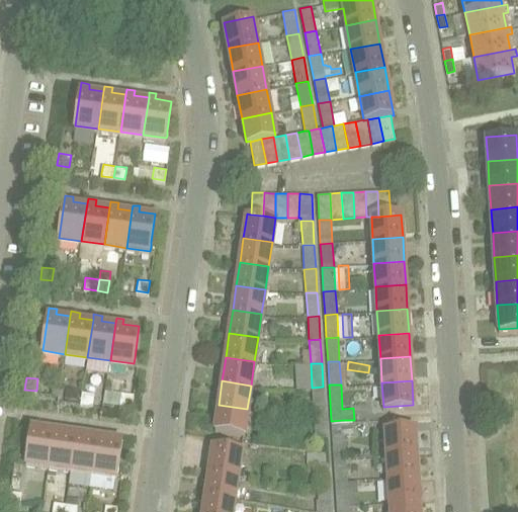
[(66,386),(65,396),(76,398),(78,388),(66,386)]
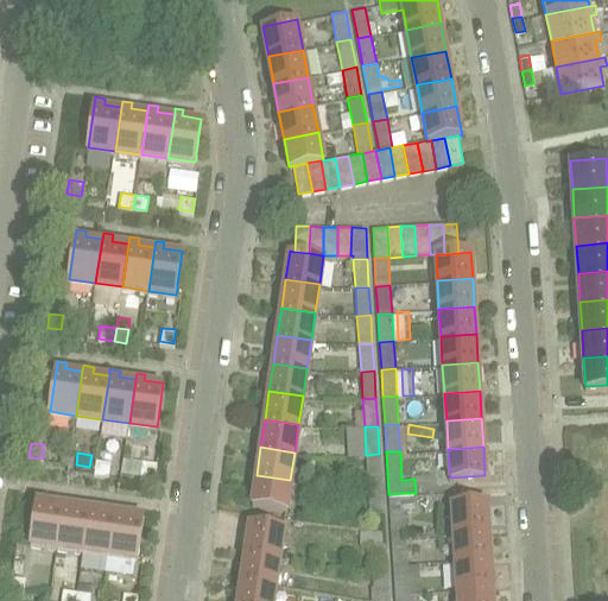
[(368,482),(381,481),(379,454),(366,455),(368,482)]
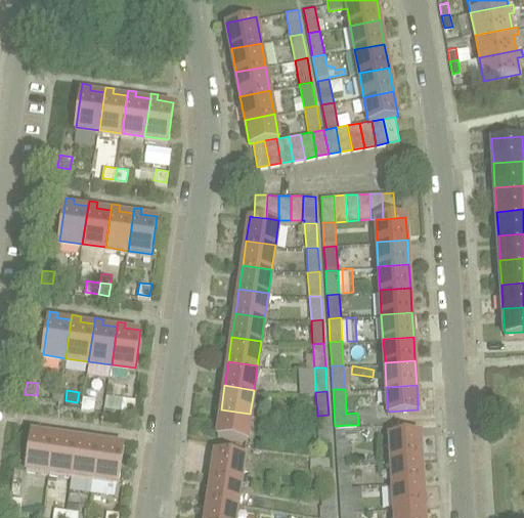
[(93,408),(94,403),(95,397),(83,395),(81,407),(93,408)]
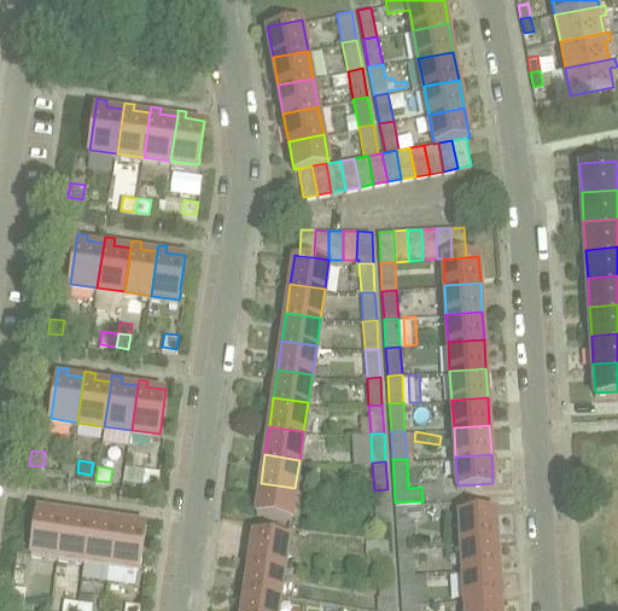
[(159,469),(145,467),(143,481),(157,483),(159,469)]
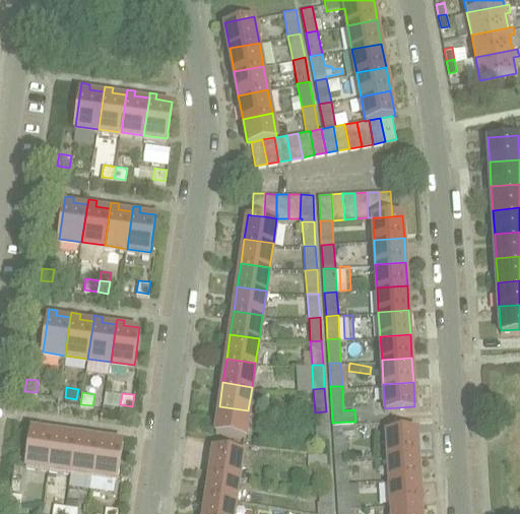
[(245,435),(248,410),(219,406),(215,431),(245,435)]
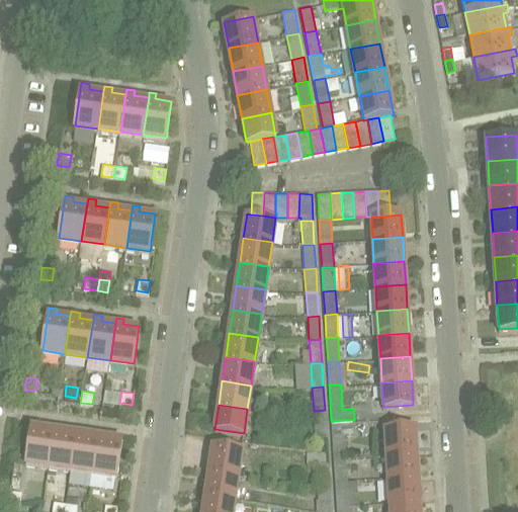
[(325,410),(314,411),(315,435),(327,434),(325,410)]
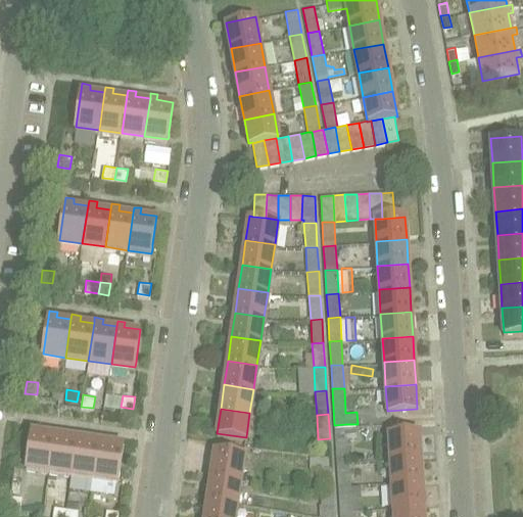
[(522,420),(517,420),(513,451),(522,452),(522,420)]
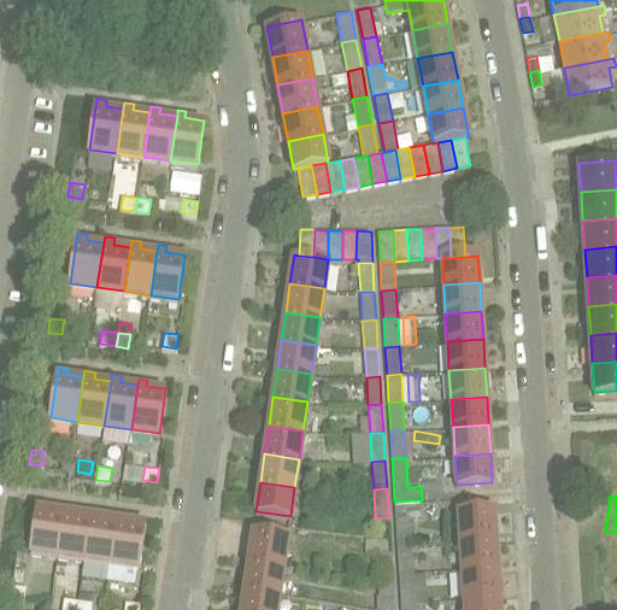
[(58,555),(65,510),(48,508),(48,502),(39,500),(31,551),(58,555)]
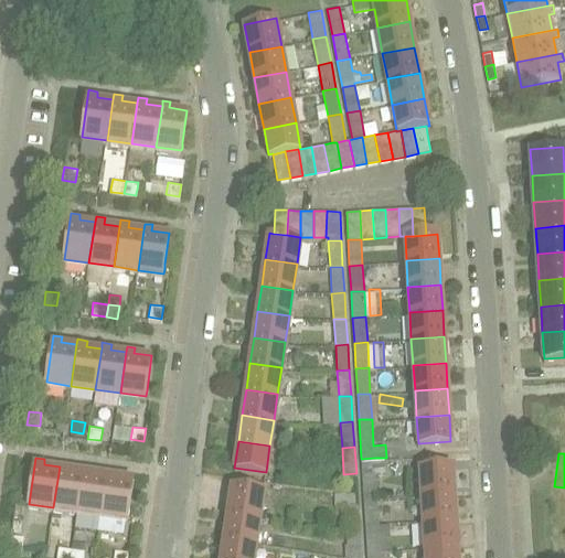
[(361,459),(364,497),(376,496),(374,458),(361,459)]
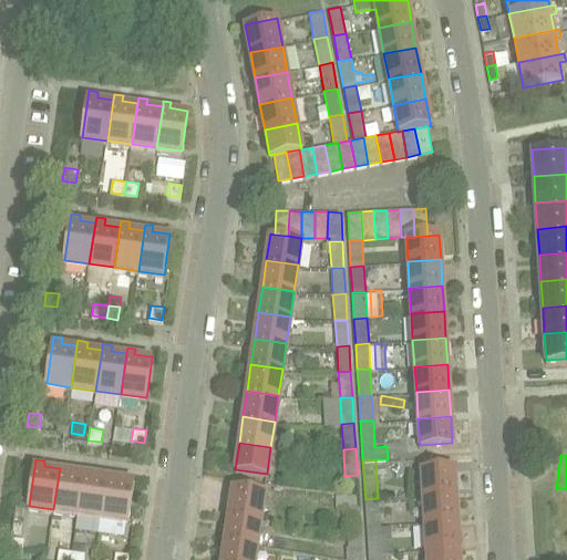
[(79,514),(84,473),(69,470),(70,465),(60,463),(60,468),(53,509),(79,514)]
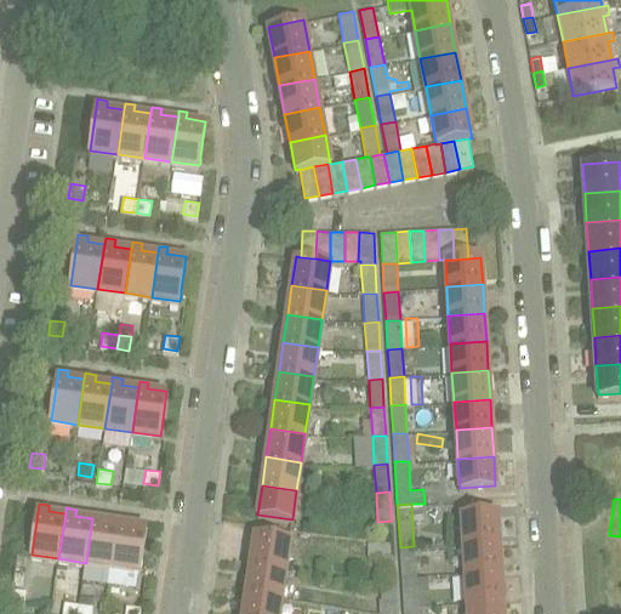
[(113,567),(119,522),(102,519),(103,513),(93,511),(92,518),(86,563),(113,567)]
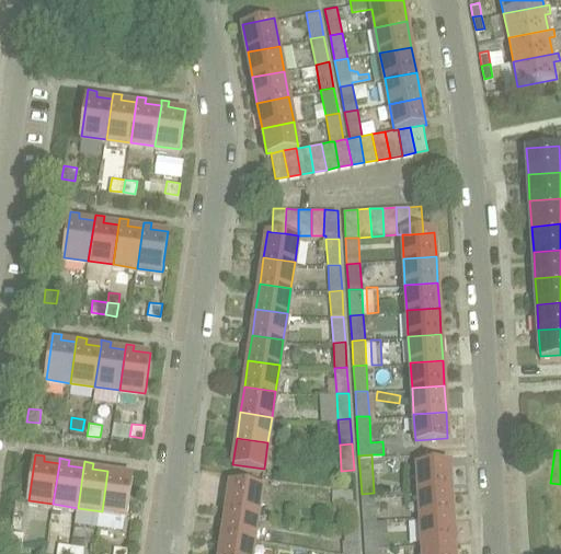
[(450,488),(449,462),(416,464),(419,491),(450,488)]
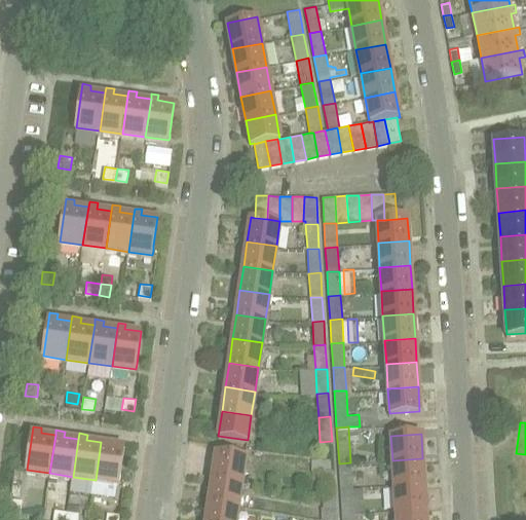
[(120,476),(124,445),(108,443),(109,438),(102,437),(101,442),(96,480),(119,483),(119,481),(120,476)]
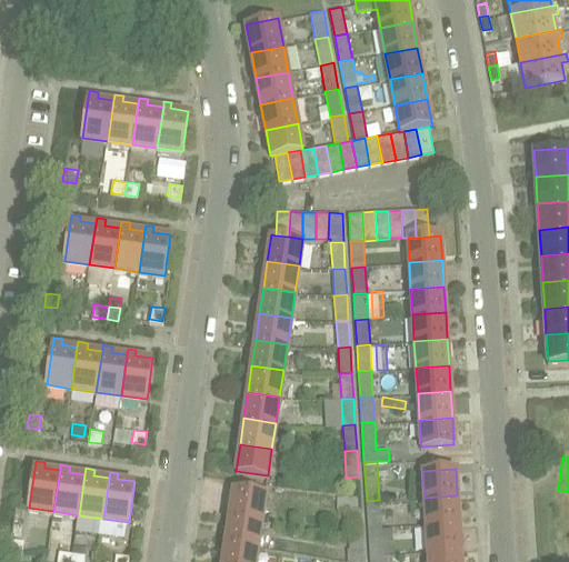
[(261,519),(266,492),(233,488),(229,514),(261,519)]
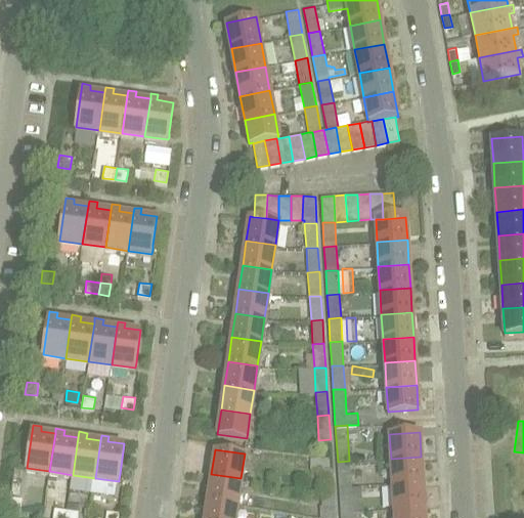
[(423,481),(421,457),(391,459),(392,483),(423,481)]
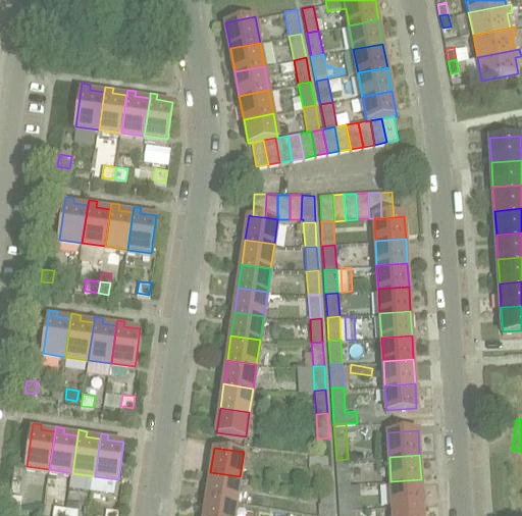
[(336,460),(337,484),(350,483),(348,459),(336,460)]
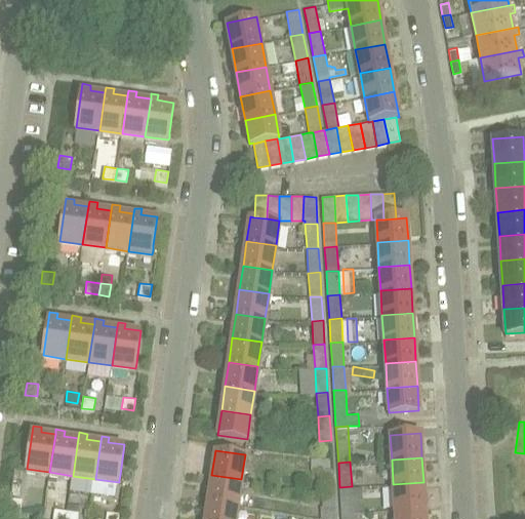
[(322,492),(334,491),(332,468),(321,468),(322,492)]
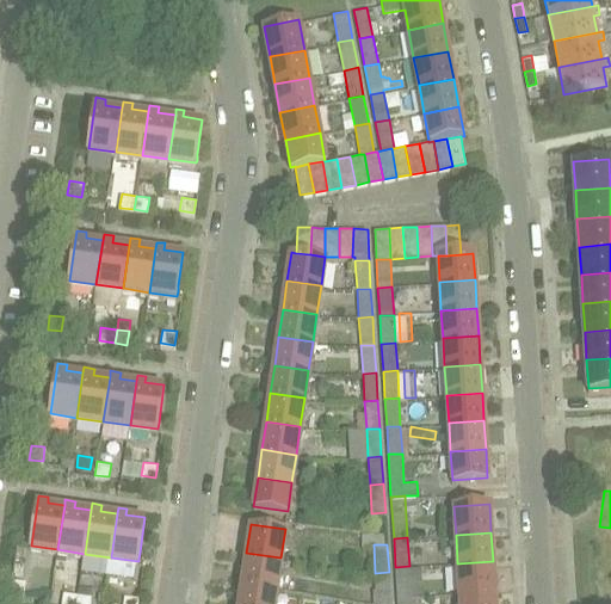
[(277,586),(281,558),(246,553),(242,581),(277,586)]
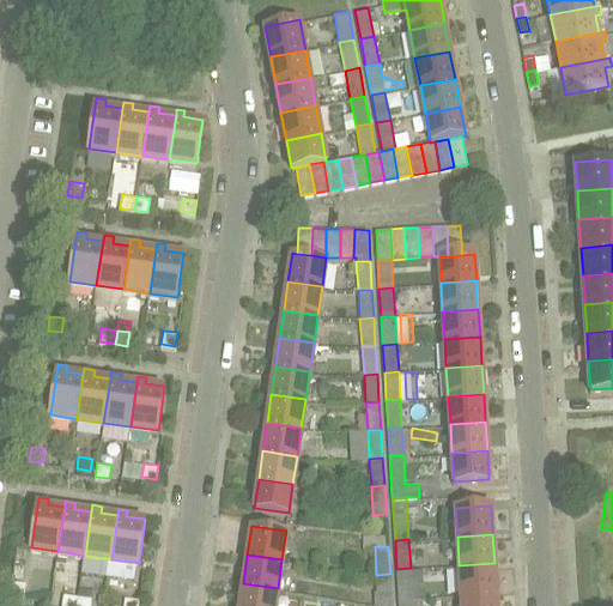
[(496,591),(495,563),(459,565),(461,593),(496,591)]
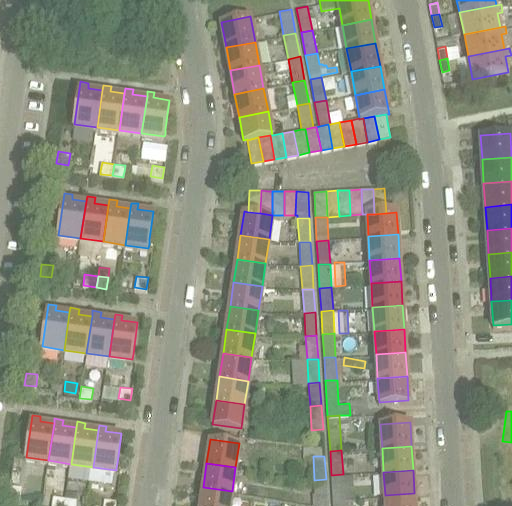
[(331,475),(333,498),(344,497),(343,474),(331,475)]
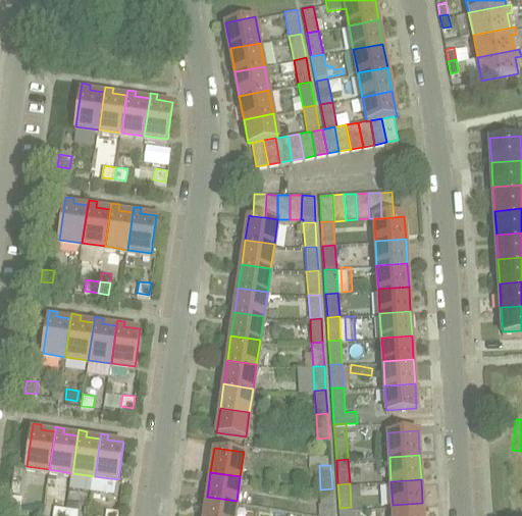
[(333,513),(332,488),(320,489),(322,514),(333,513)]
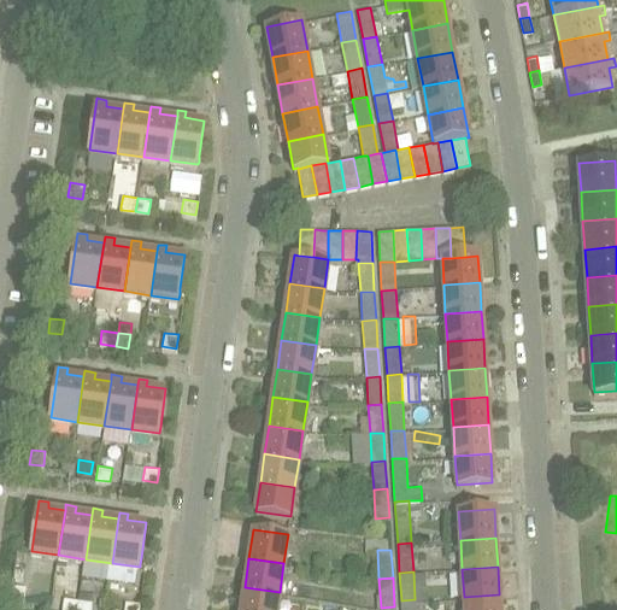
[(25,585),(11,584),(10,598),(24,599),(25,585)]
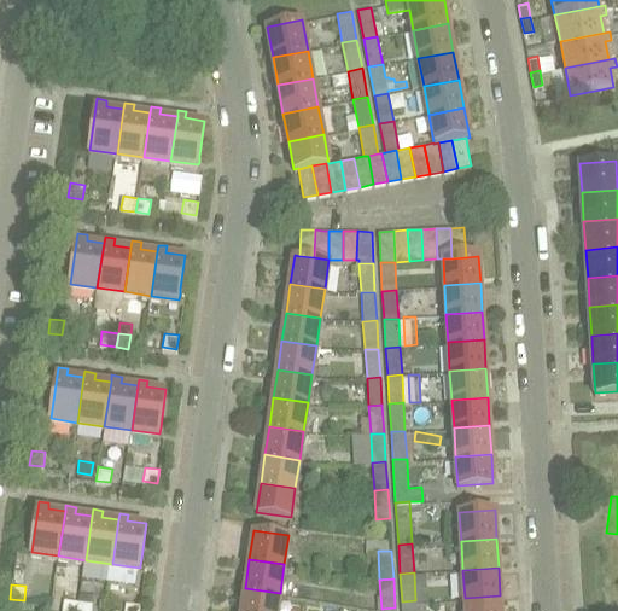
[(277,610),(280,593),(245,588),(240,610),(277,610)]
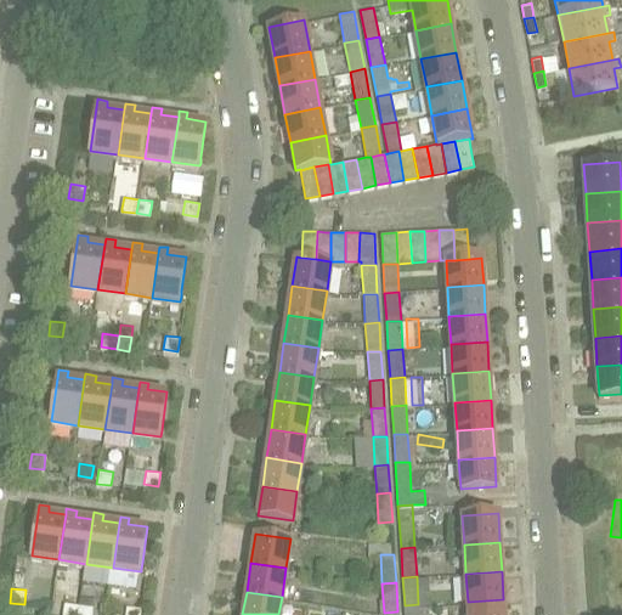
[(82,596),(80,604),(92,605),(94,597),(82,596)]
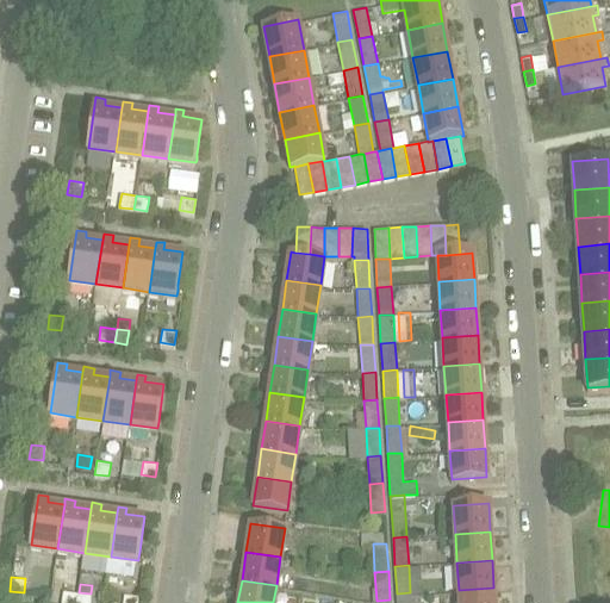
[(495,602),(493,588),(459,590),(459,602),(495,602)]
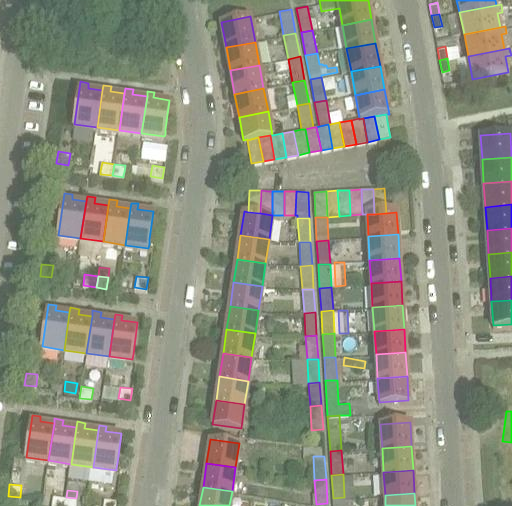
[(64,505),(65,504),(66,497),(53,495),(51,505),(64,505)]
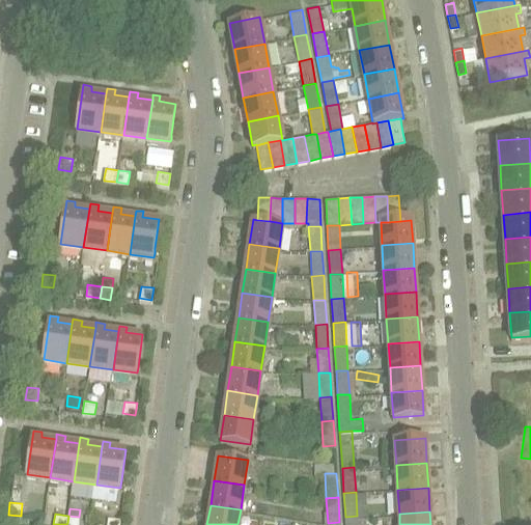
[(78,524),(79,517),(68,516),(67,523),(66,524),(78,524)]
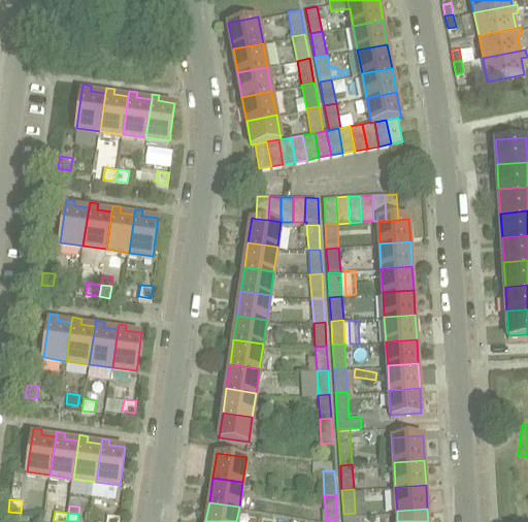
[(343,514),(343,521),(355,521),(355,513),(343,514)]
